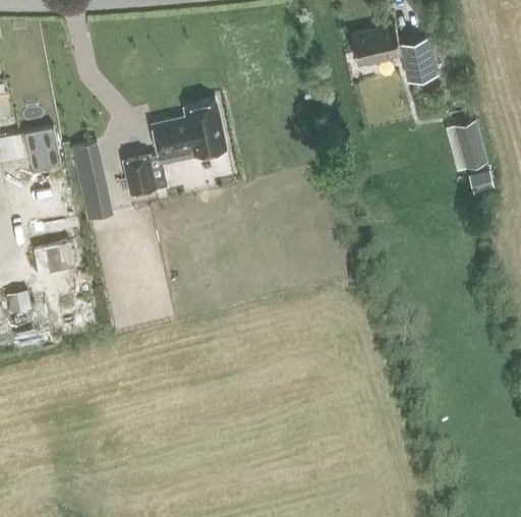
[(429,40),(413,44),(399,47),(394,25),(350,36),(357,66),(400,56),(407,83),(438,76),(429,40)]
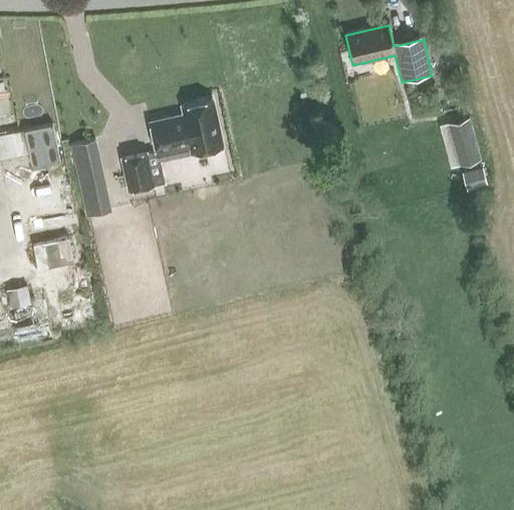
[(193,156),(221,150),(211,102),(182,108),(185,118),(150,126),(156,155),(191,148),(193,156)]
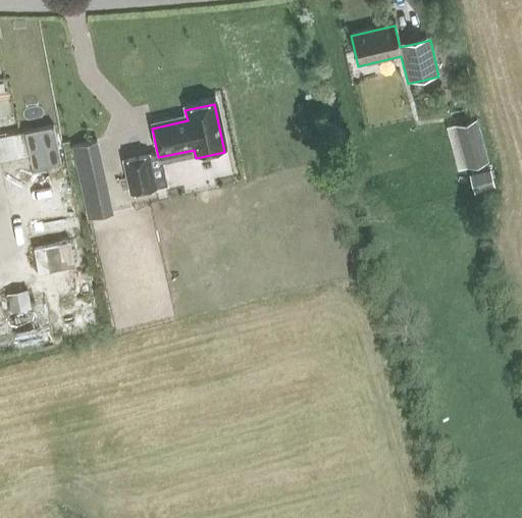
[(488,165),(476,122),(446,131),(457,173),(488,165)]
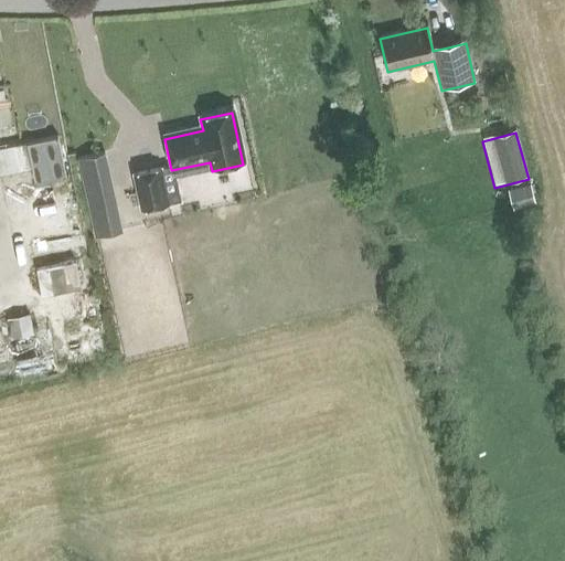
[(60,139),(0,149),(0,169),(1,178),(33,172),(35,184),(67,179),(60,139)]
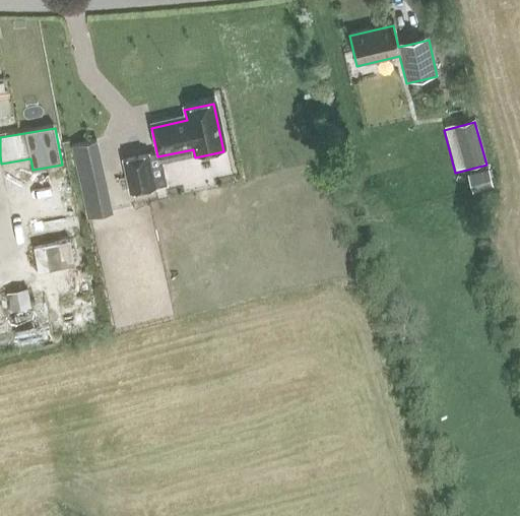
[(156,191),(149,156),(121,163),(128,197),(156,191)]
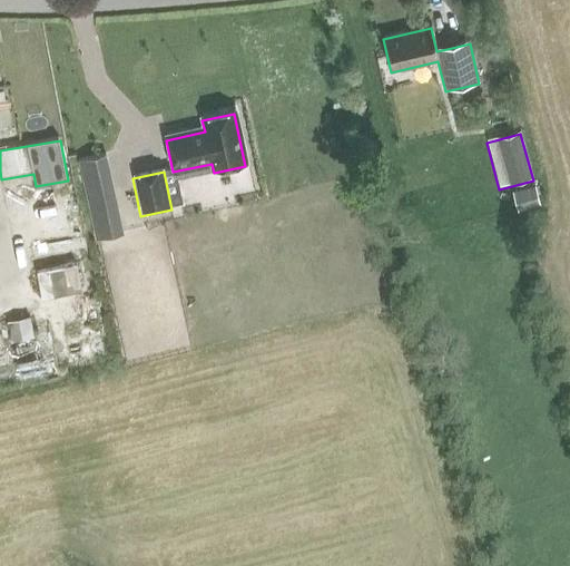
[(540,208),(534,188),(512,195),(517,214),(540,208)]
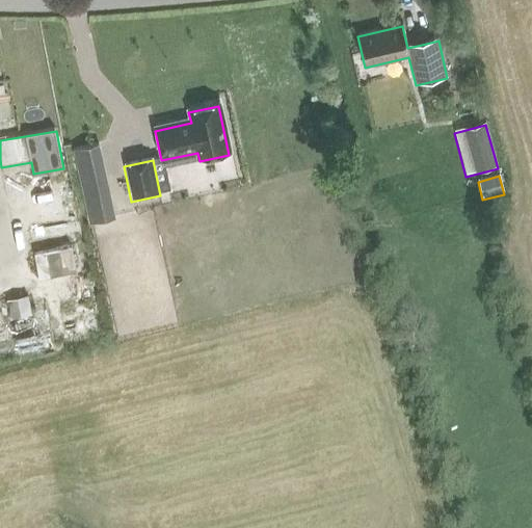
[(107,191),(82,198),(88,227),(110,221),(107,207),(110,206),(107,191)]
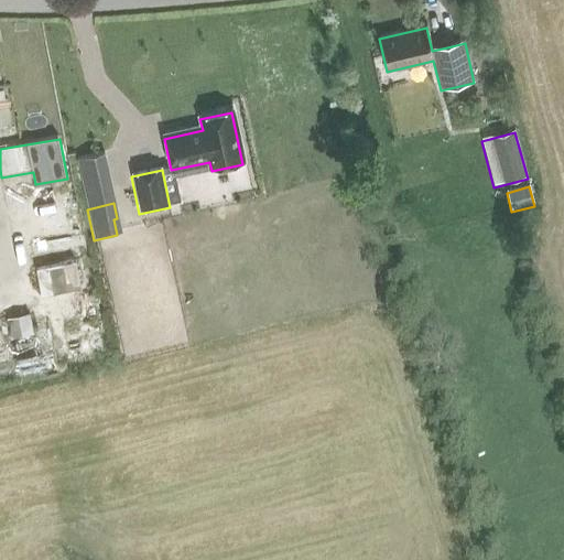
[(186,281),(175,228),(149,235),(160,288),(186,281)]
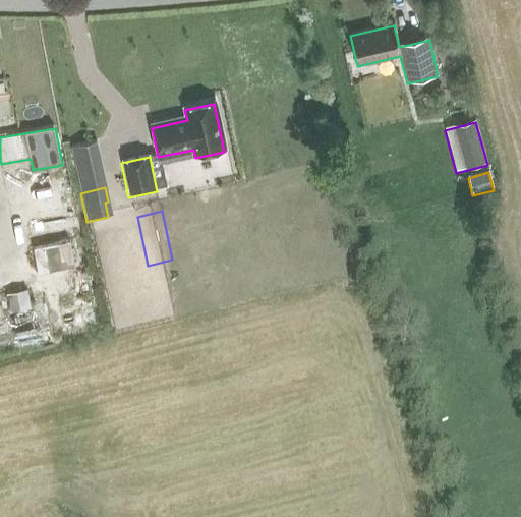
[(45,246),(51,272),(74,267),(69,241),(81,238),(77,220),(31,230),(35,248),(45,246)]
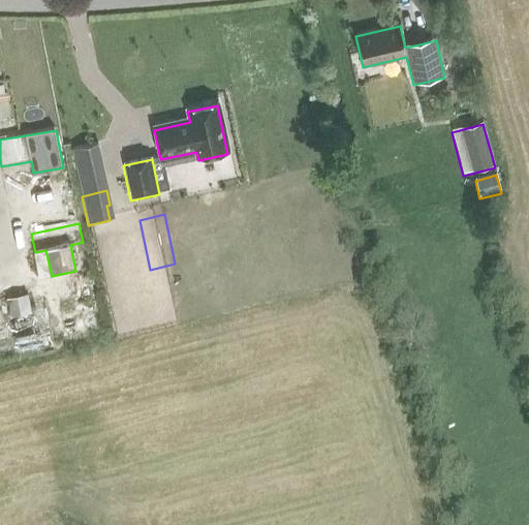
[(28,296),(10,301),(16,318),(33,313),(28,296)]
